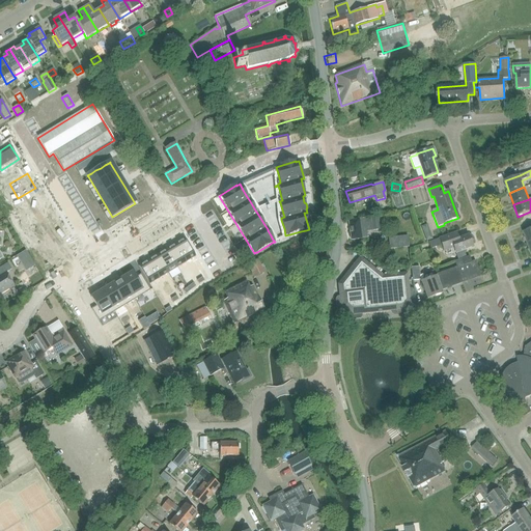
[(48,220),(38,204),(19,216),(28,231),(25,233),(30,241),(43,233),(37,225),(48,220)]
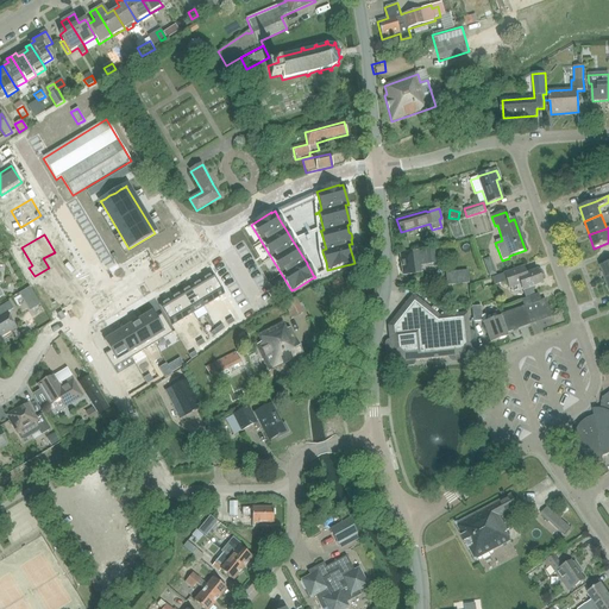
[(427,264),(434,263),(432,249),(399,253),(402,276),(421,272),(419,261),(426,259),(427,264)]
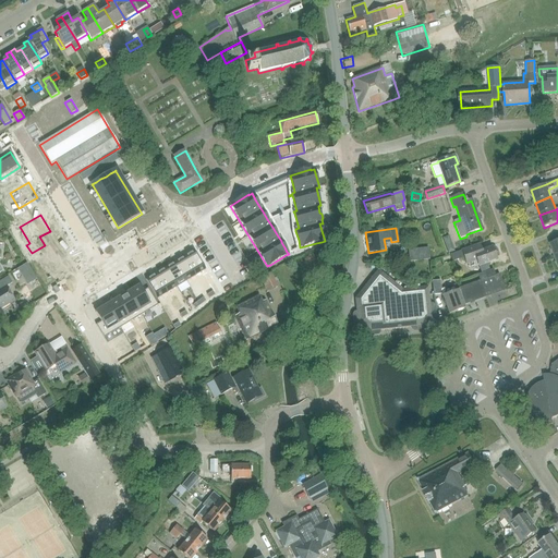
[(410,262),(429,259),(428,247),(409,250),(410,262)]
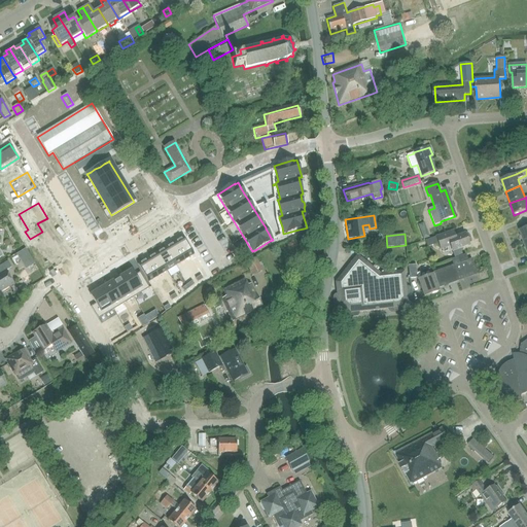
[(444,235),(425,241),(427,247),(438,243),(441,249),(451,246),(453,251),(468,246),(466,240),(468,239),(468,238),(467,235),(466,234),(464,234),(455,237),(445,240),(444,235)]
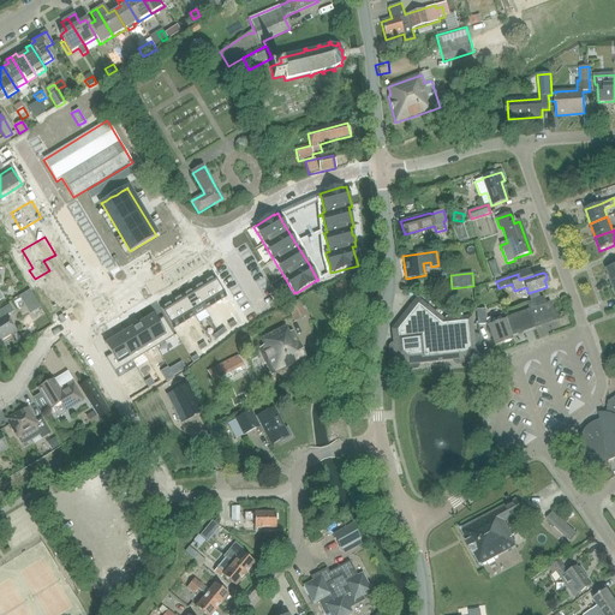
[(214,276),(203,284),(215,304),(226,298),(214,276)]
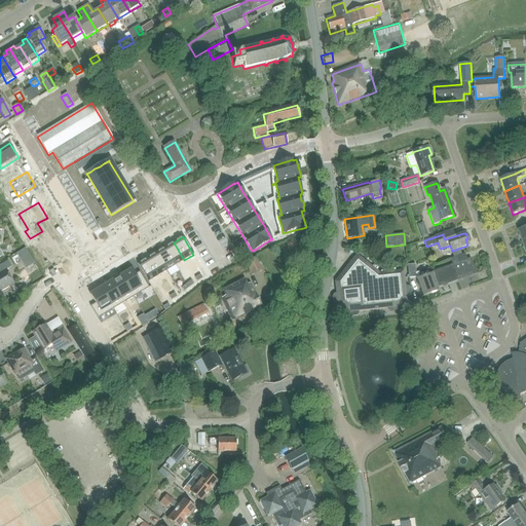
[(39,275),(50,269),(36,242),(25,249),(39,275)]
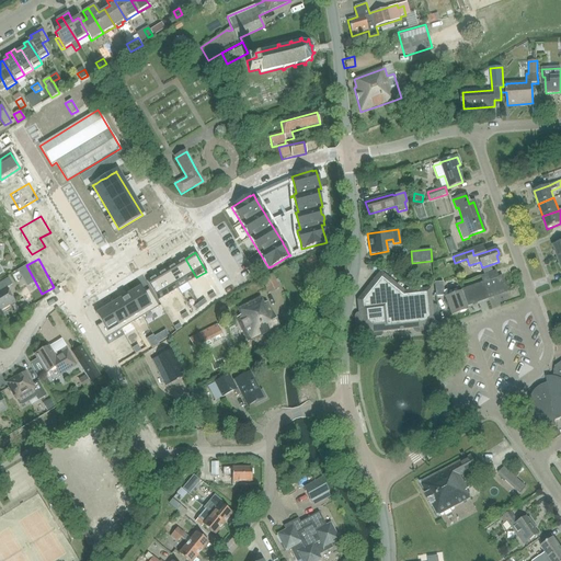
[(185,259),(175,264),(186,283),(196,277),(185,259)]
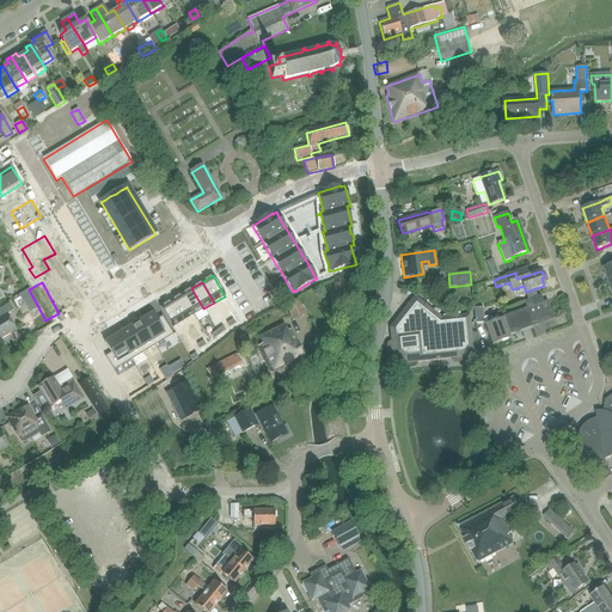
[(191,288),(181,294),(194,316),(203,308),(191,288)]
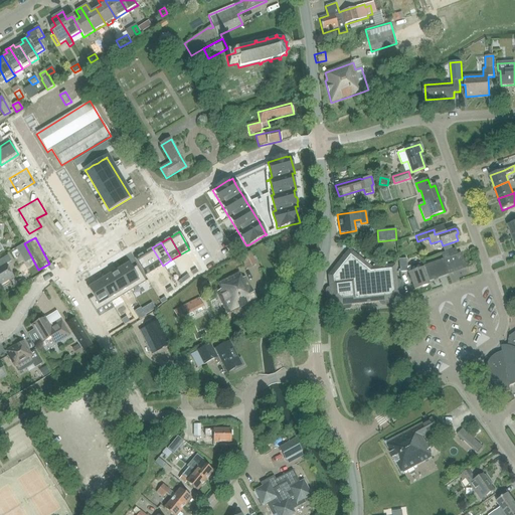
[(3,250),(6,255),(14,252),(12,246),(3,250)]
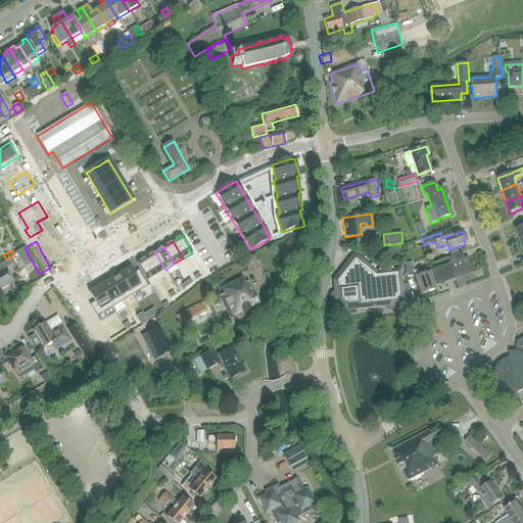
[(154,251),(146,257),(156,275),(165,270),(154,251)]
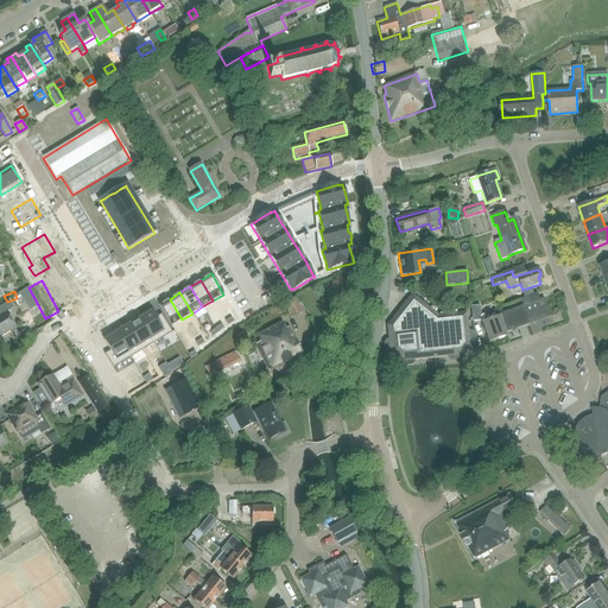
[(544,298),(539,301),(537,293),(520,299),(530,324),(550,317),(544,298)]
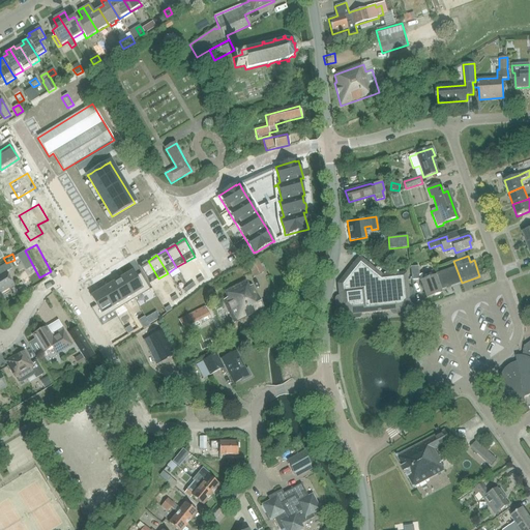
[(382,275),(359,257),(336,284),(340,308),(349,316),(404,310),(410,302),(407,272),(382,275)]
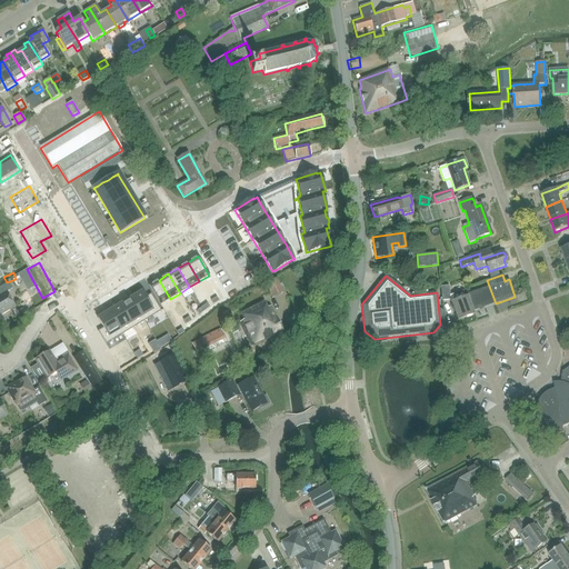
[(271,298),(283,293),(277,278),(265,283),(271,298)]
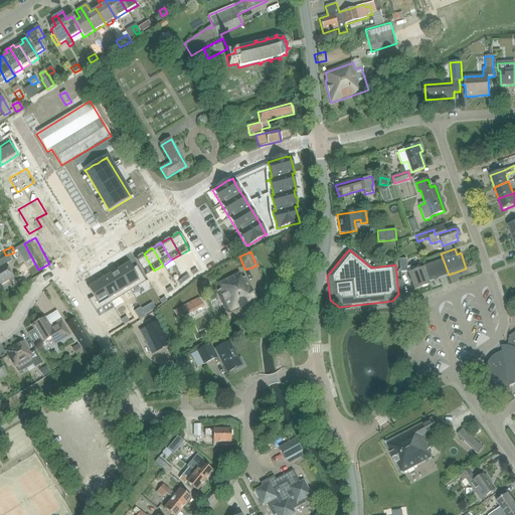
[(144,253),(134,259),(145,276),(154,271),(144,253)]
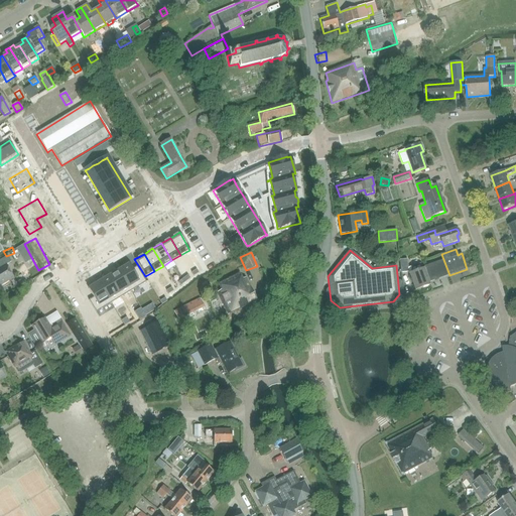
[(0,268),(0,286),(13,278),(5,265),(11,262),(7,256),(0,260),(0,268)]
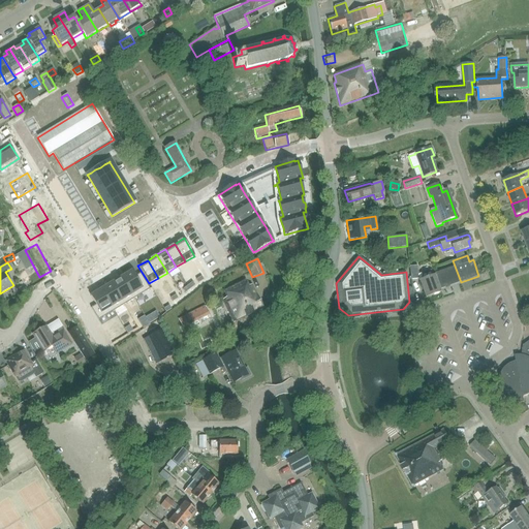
[(416,267),(410,267),(411,280),(418,279),(418,275),(417,267),(416,267)]
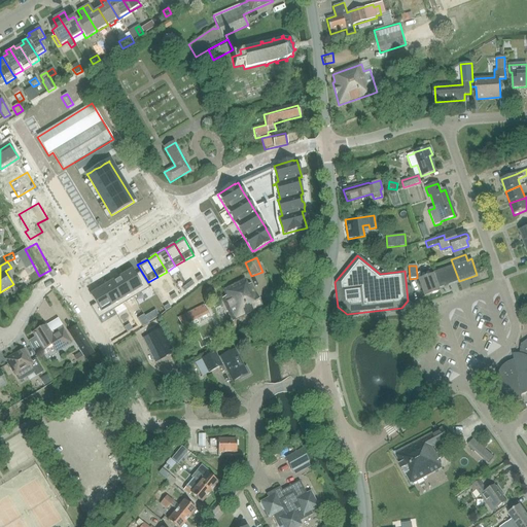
[(450,267),(431,273),(432,275),(433,275),(438,288),(456,282),(450,267)]
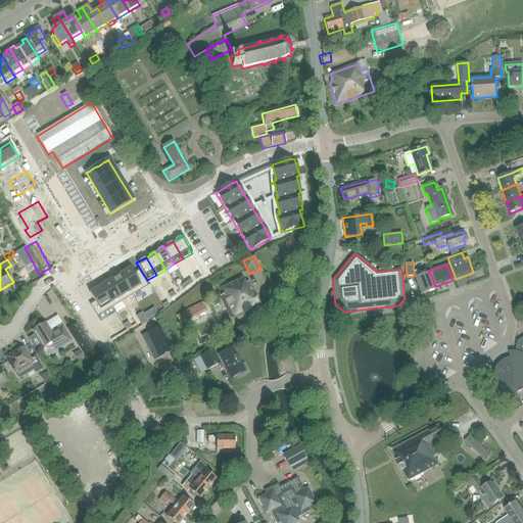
[(416,278),(415,278),(421,294),(436,289),(435,286),(430,273),(429,273),(428,271),(427,267),(417,271),(416,278)]
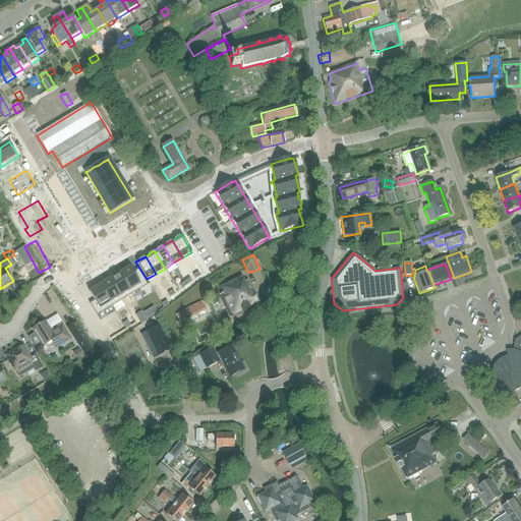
[(123,273),(120,275),(132,294),(148,285),(138,270),(133,273),(130,268),(123,272),(123,273)]
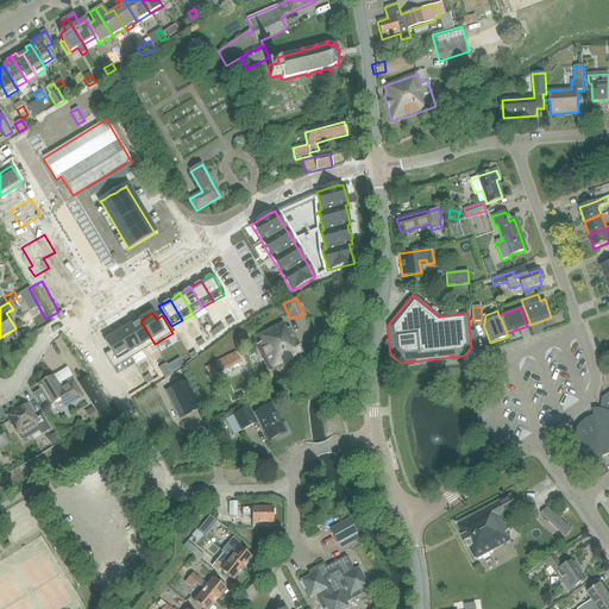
[(136,322),(129,327),(143,351),(155,344),(140,321),(137,324),(136,322)]
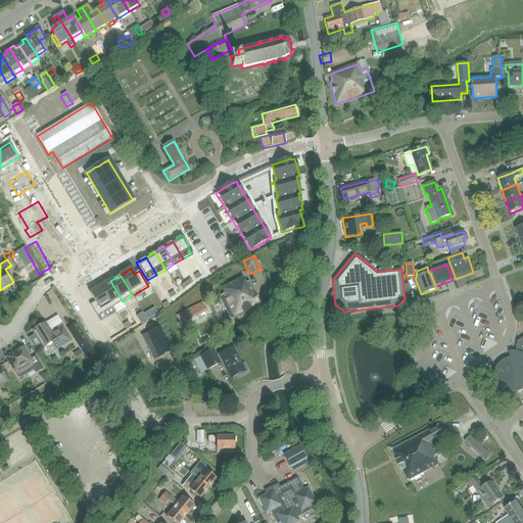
[(231,319),(259,304),(253,291),(252,291),(248,282),(245,284),(242,276),(220,287),(224,294),(222,295),(220,297),(231,319)]
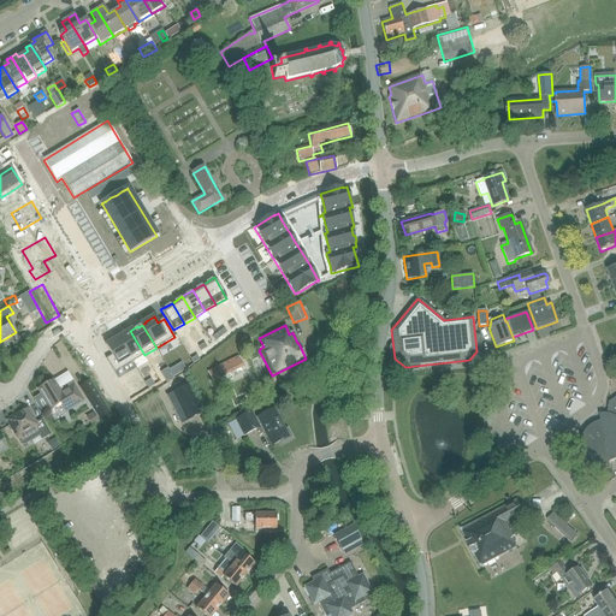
[(123,337),(118,339),(132,362),(144,355),(130,331),(122,336),(123,337)]
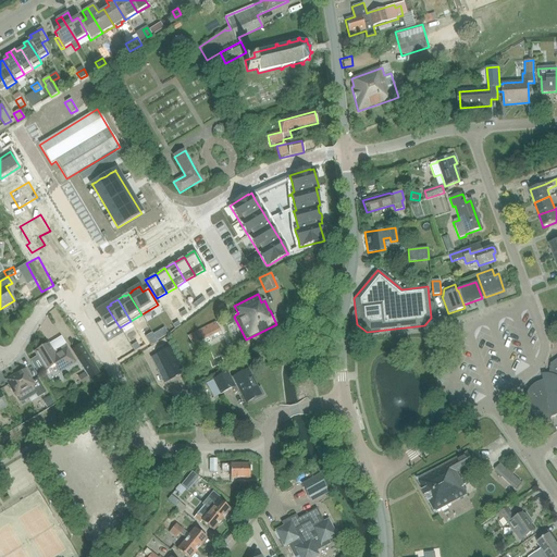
[(101,307),(95,311),(101,322),(96,325),(103,337),(120,327),(107,307),(103,309),(103,308),(101,309),(101,307)]
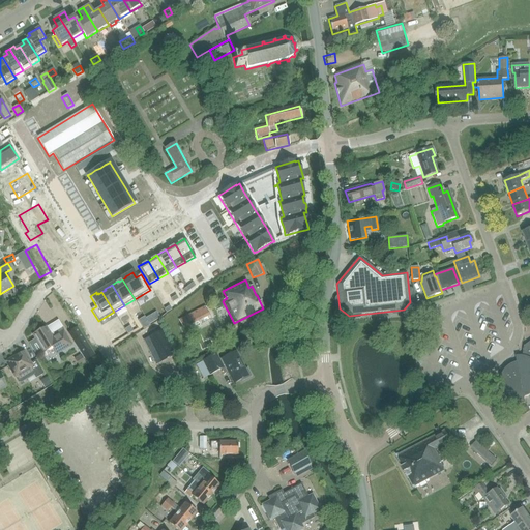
[(185,317),(179,320),(186,334),(193,330),(193,331),(212,321),(205,306),(185,317)]
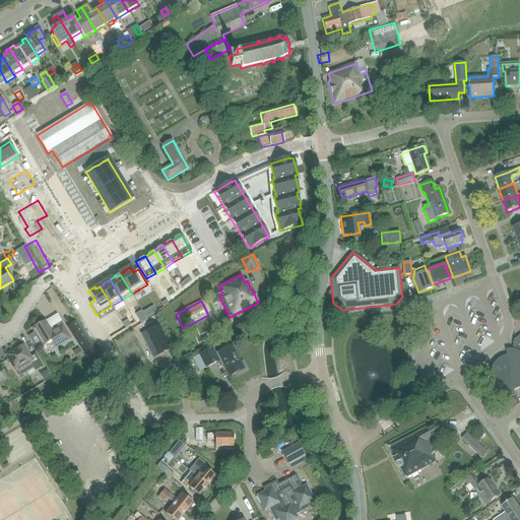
[(153,306),(143,313),(146,319),(157,312),(153,306)]
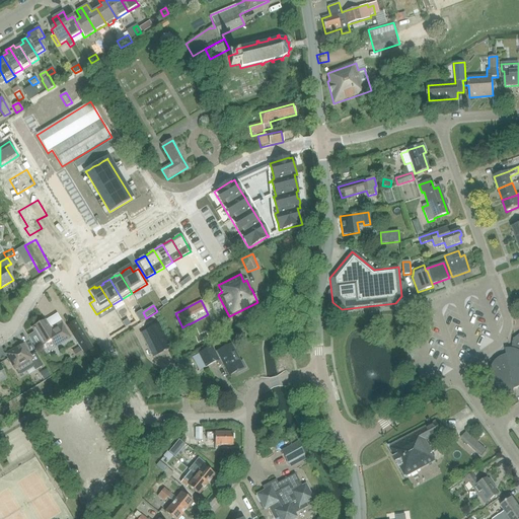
[(142,310),(135,314),(141,322),(147,318),(146,318),(143,312),(142,310)]
